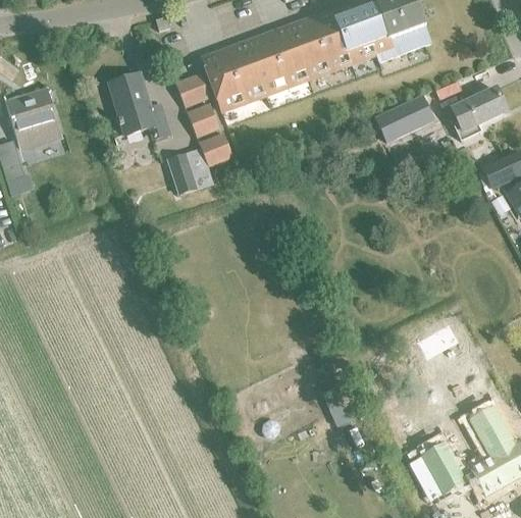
[(425,27),(426,27),(416,0),(386,0),(376,4),(374,0),(360,0),(202,58),(222,112),(222,111),(376,55),(378,62),(431,42),(425,27)]
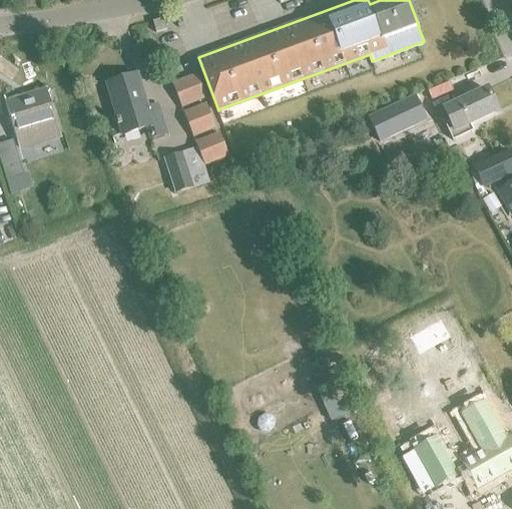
[(153,19),(156,30),(167,27),(164,16),(153,19)]
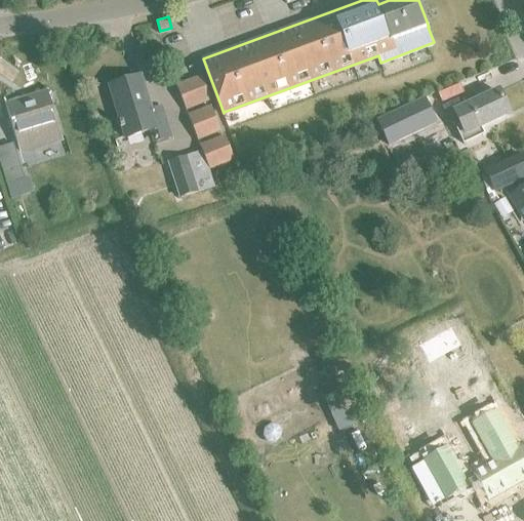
[(177,84),(187,108),(211,98),(202,74),(177,84)]
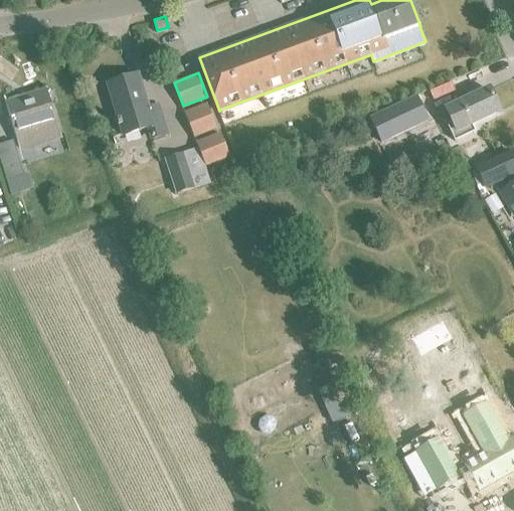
[(117,119),(118,124),(122,123),(125,133),(150,125),(154,136),(168,131),(160,105),(149,108),(138,73),(109,82),(120,118),(117,119)]
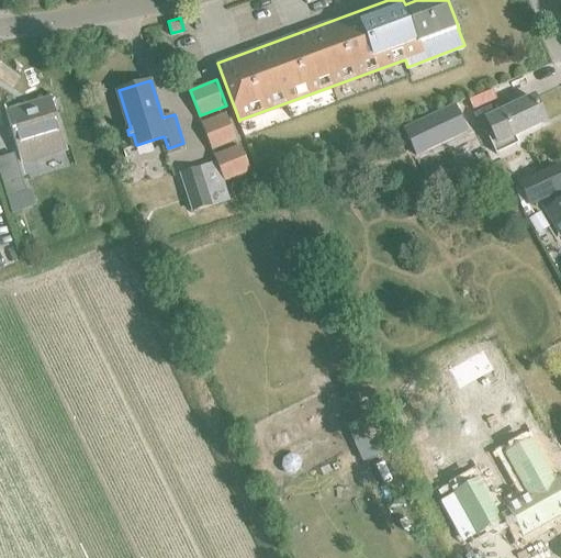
[(7,110),(19,147),(63,133),(52,96),(7,110)]
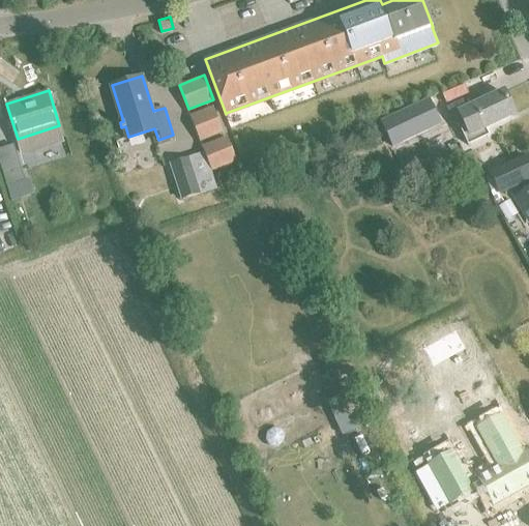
[(460,111),(466,125),(462,127),(469,143),(489,134),(486,126),(515,113),(504,90),(460,111)]
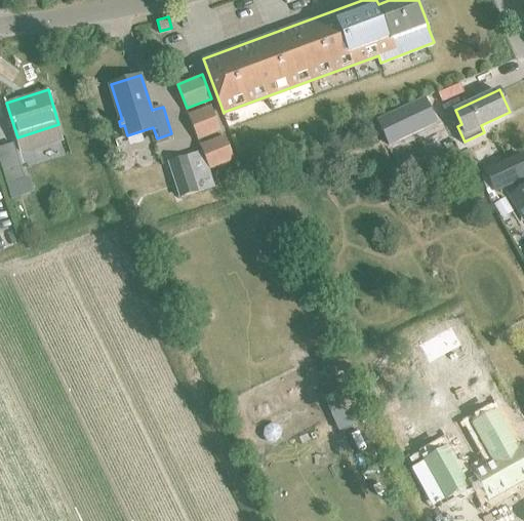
[(439,104),(414,115),(424,136),(448,125),(439,104)]
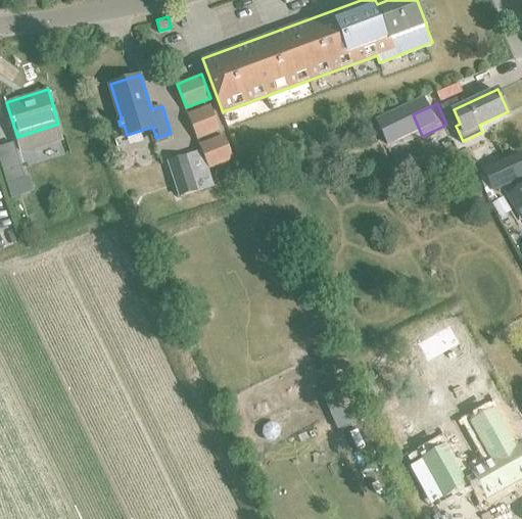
[(188,113),(197,138),(197,137),(220,129),(210,104),(188,113)]
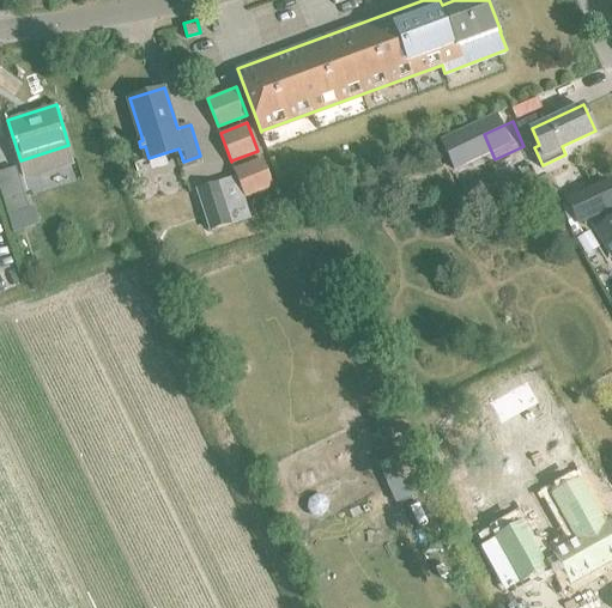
[(234,168),(237,176),(246,195),(274,184),(264,157),(235,168),(234,168)]
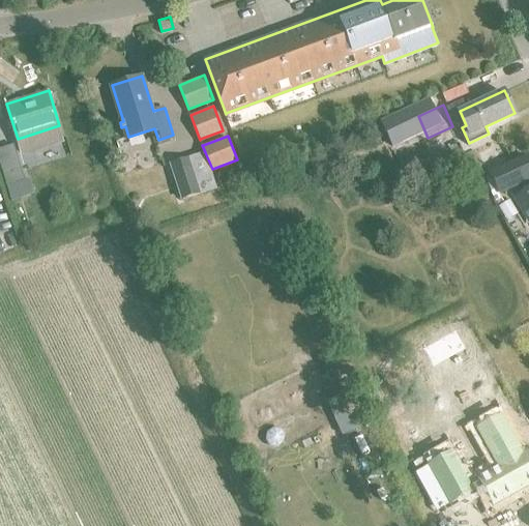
[(13,144),(0,147),(0,161),(7,183),(24,178),(13,144)]
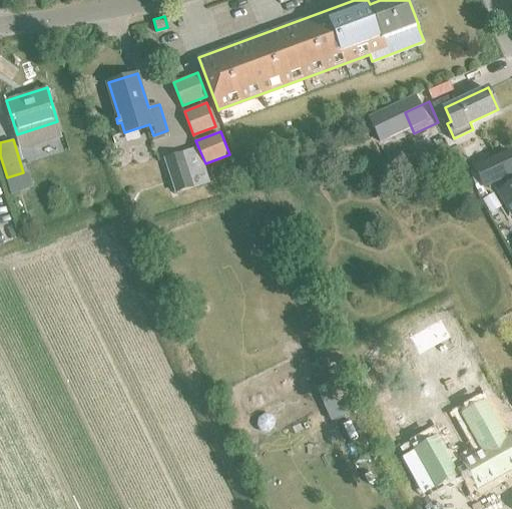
[(193,186),(182,150),(164,155),(175,192),(193,186)]
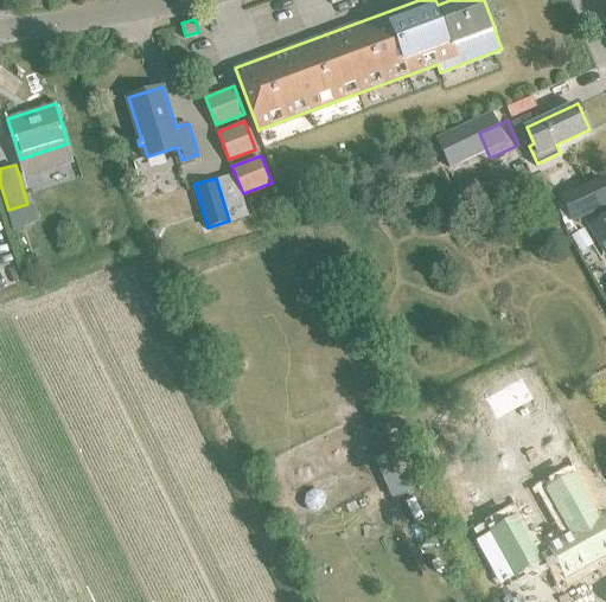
[(563,197),(573,218),(605,202),(605,180),(604,178),(563,197)]
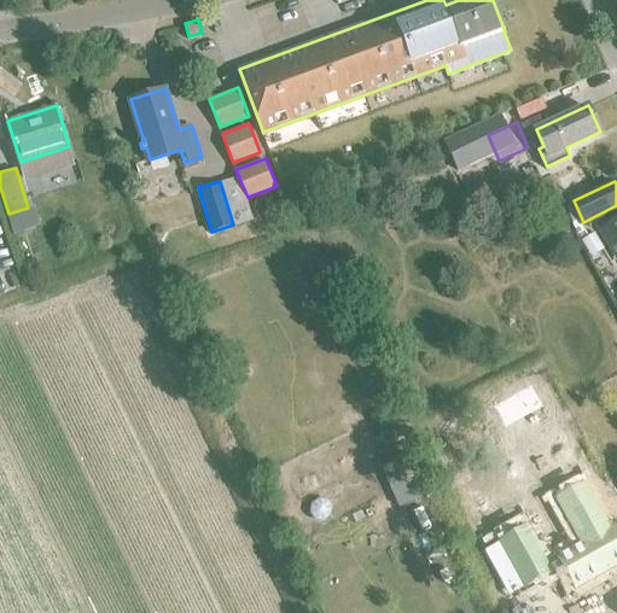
[(616,219),(601,228),(610,243),(616,239),(616,219)]
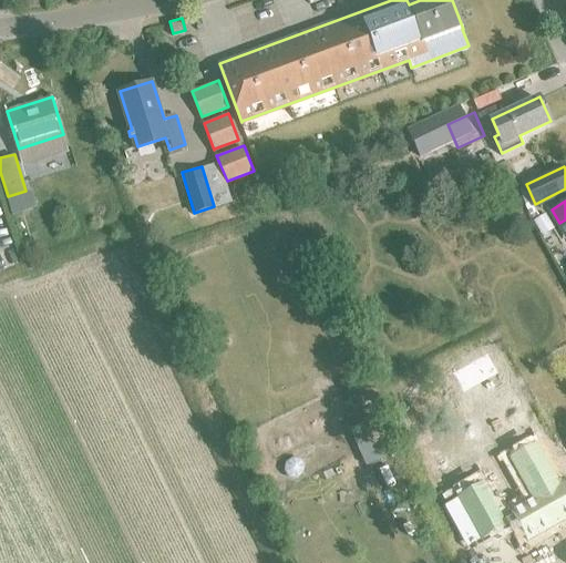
[(545,212),(534,218),(543,234),(554,226),(545,212)]
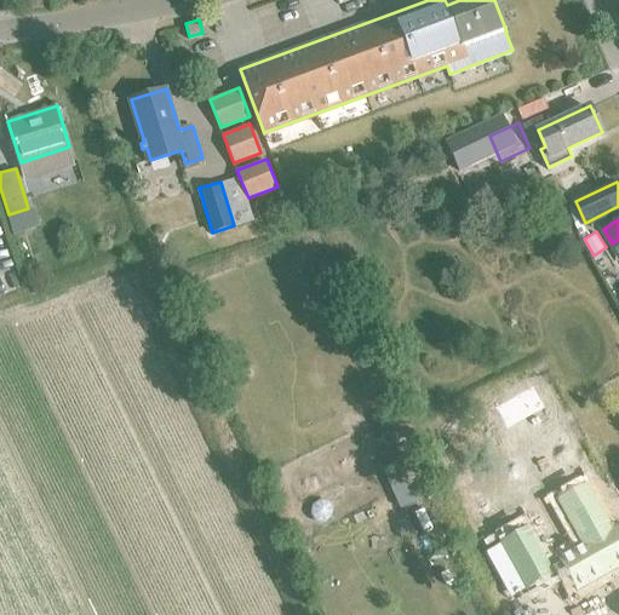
[(395,442),(387,446),(393,459),(401,455),(395,442)]
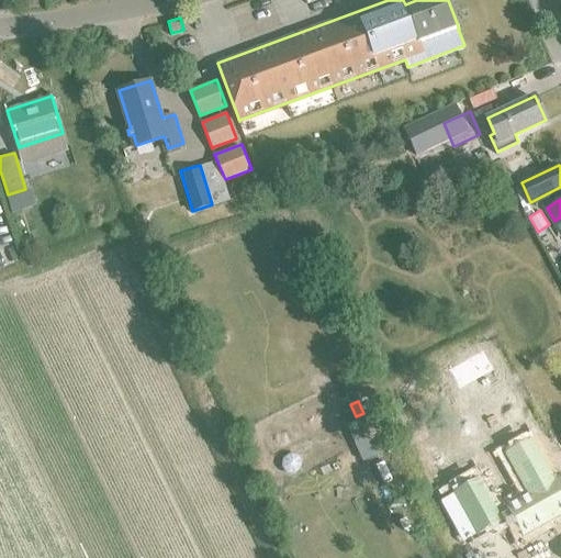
[(534,437),(506,453),(527,492),(507,503),(525,535),(560,514),(560,478),(558,473),(556,476),(534,437)]
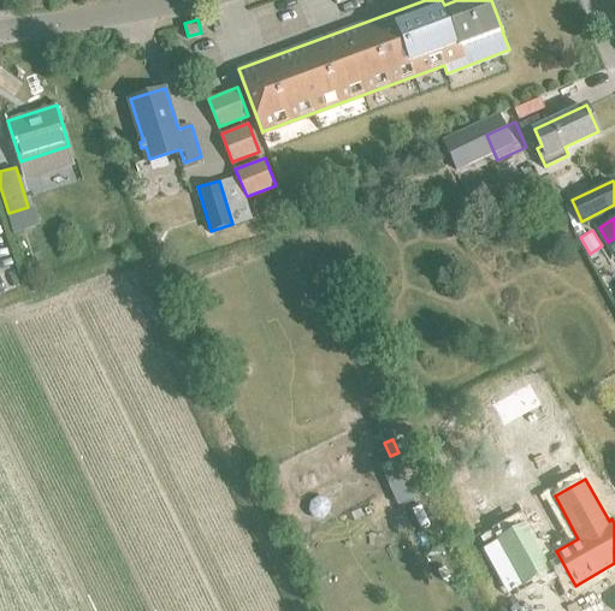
[(411,484),(394,492),(398,503),(417,494),(411,484)]
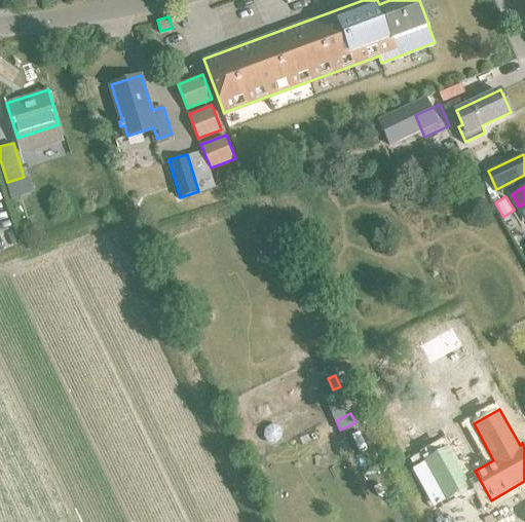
[(440,487),(448,501),(467,489),(460,476),(440,487)]
